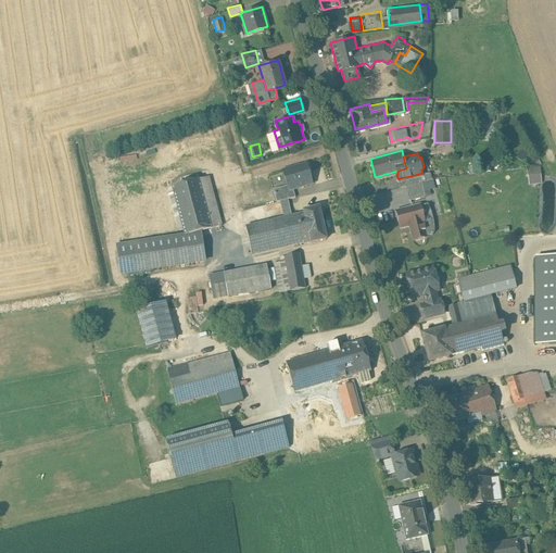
[(298,163),(282,167),(287,183),(288,188),(292,187),(312,180),(305,162),(299,164),(298,163)]
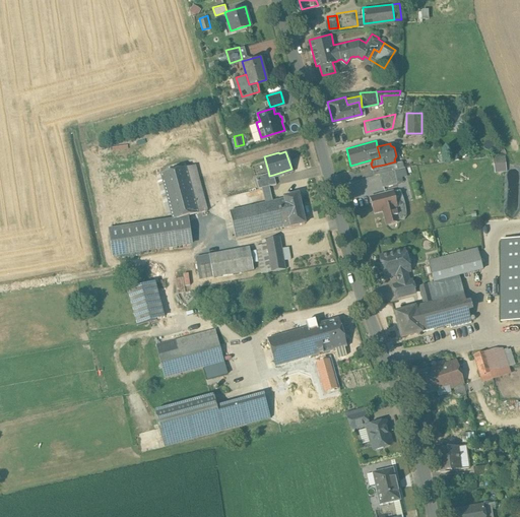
[(505,153),(495,154),(495,163),(505,162),(505,153)]
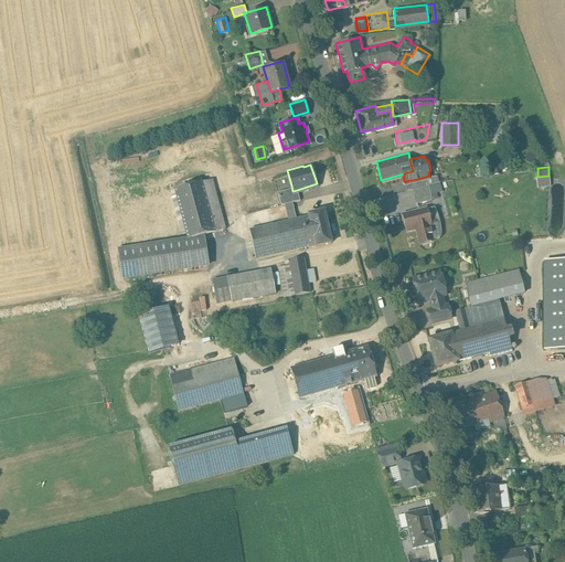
[(429,176),(417,179),(418,184),(428,182),(438,180),(437,173),(429,176)]
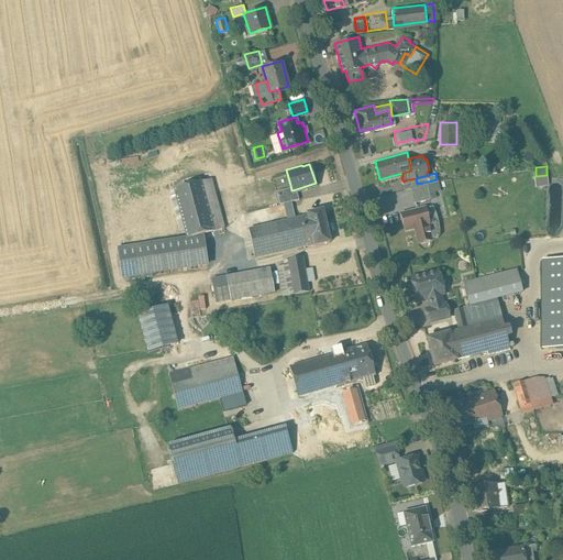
[(211,176),(201,178),(211,217),(221,215),(211,176)]
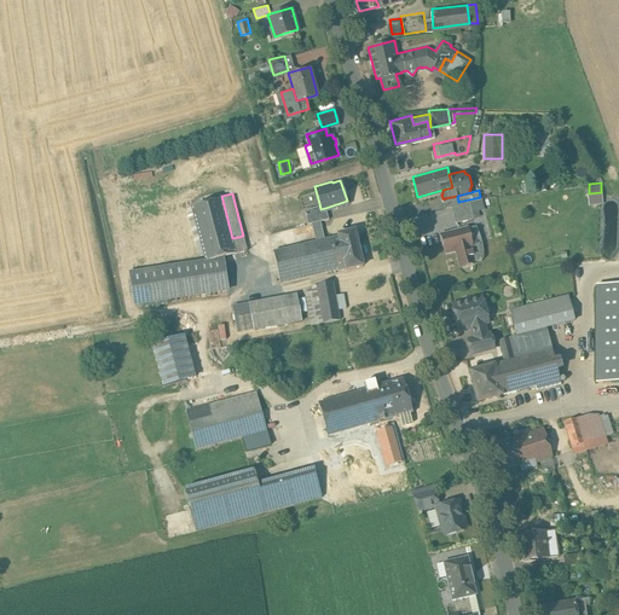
[(221,196),(191,204),(203,251),(206,259),(221,254),(236,250),(232,238),(221,196)]
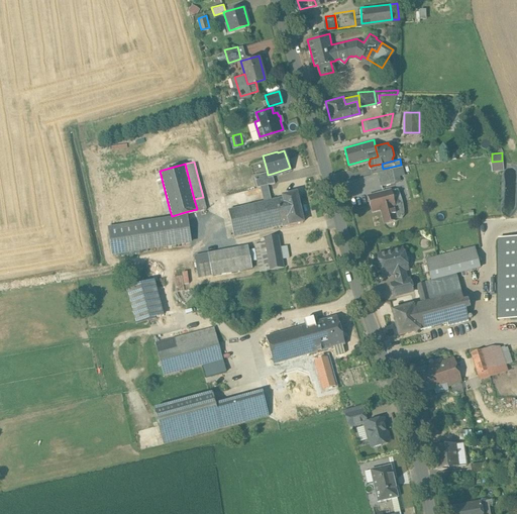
[(382,164),(371,166),(373,172),(377,171),(383,169),(382,164)]
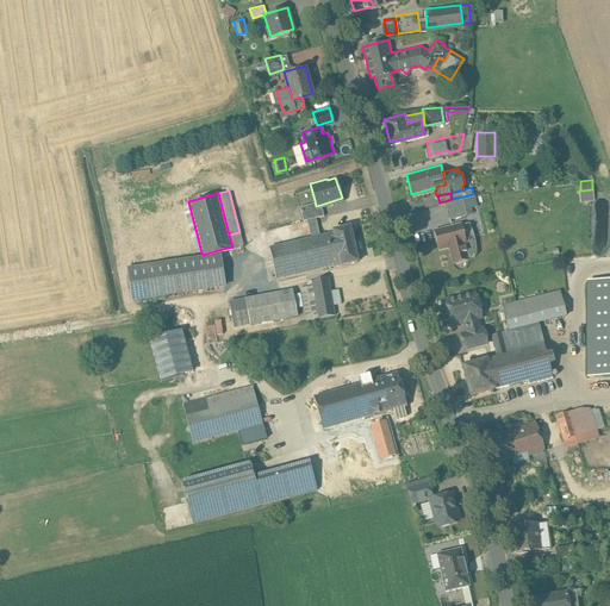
[(452,199),(444,201),(448,217),(466,213),(462,197),(452,199)]
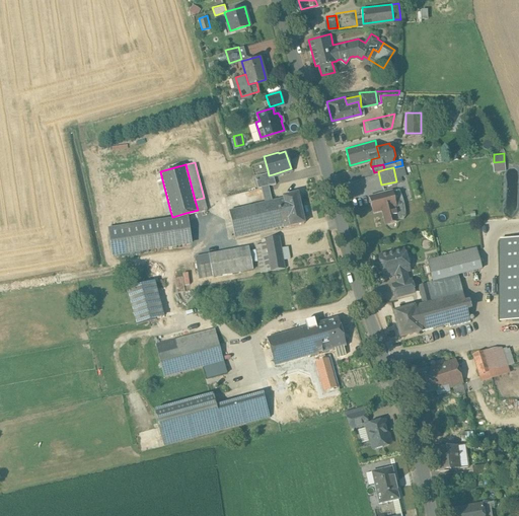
[(268,170),(261,172),(254,174),(258,186),(262,186),(269,183),(276,181),(273,174),(269,175),(268,170)]
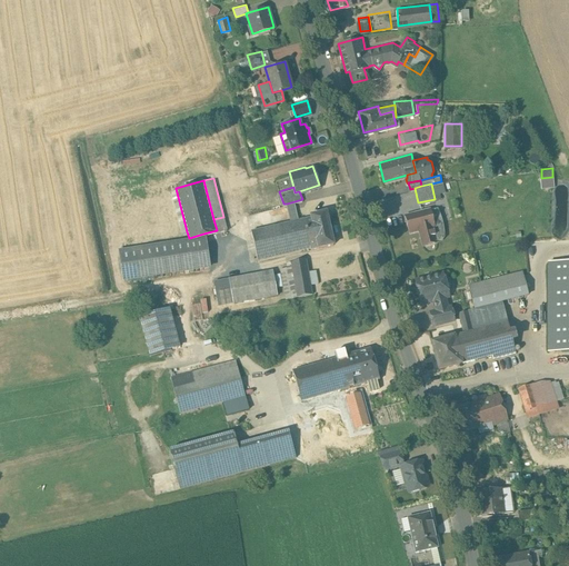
[(187,231),(176,188),(171,189),(183,232),(187,231)]
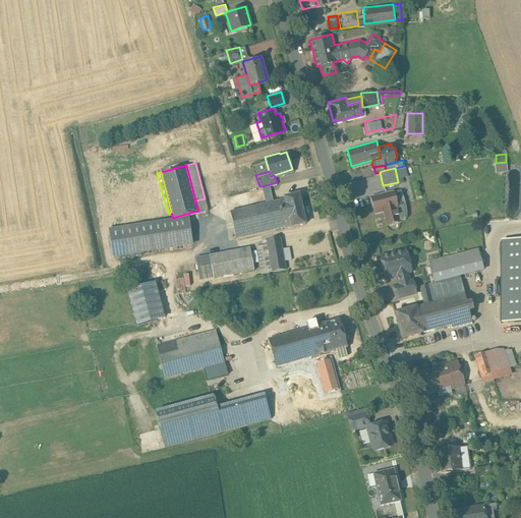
[(270,184),(263,186),(266,200),(273,199),(270,184)]
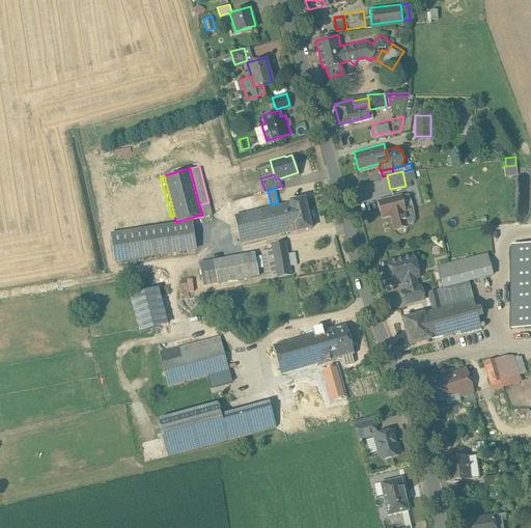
[(401,193),(378,199),(382,216),(390,214),(393,226),(413,221),(415,219),(408,193),(401,194),(401,193)]
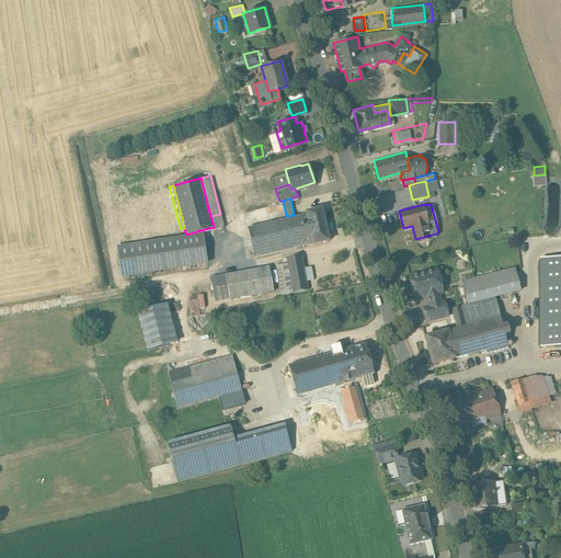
[(321,206),(307,211),(307,212),(313,241),(313,242),(329,239),(321,206)]
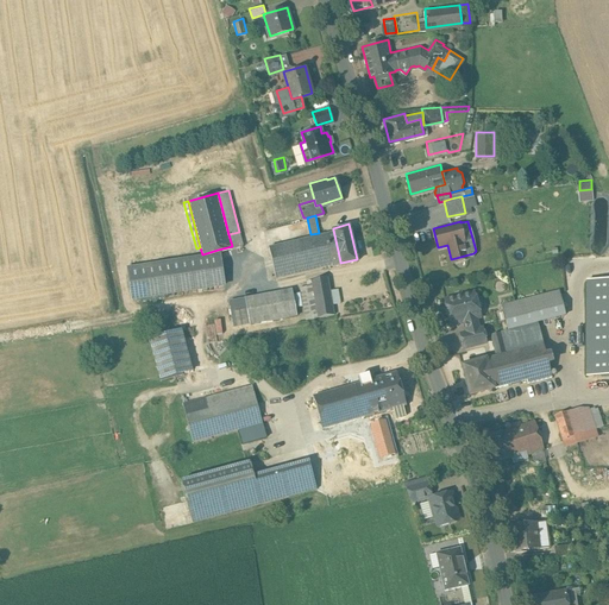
[(311,234),(269,245),(275,276),(332,263),(332,264),(340,262),(333,229),(319,233),(311,234)]
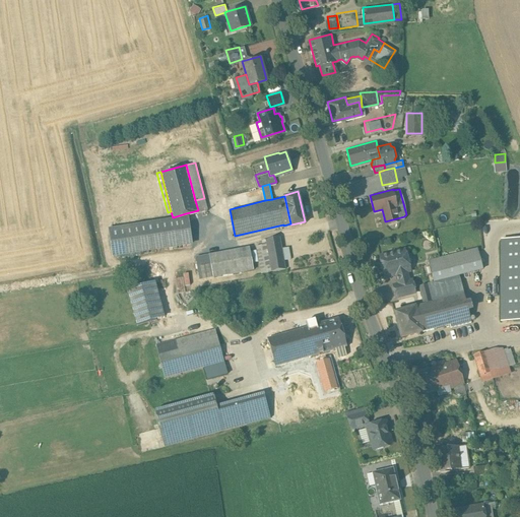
[(204,198),(195,200),(198,210),(207,207),(204,198)]
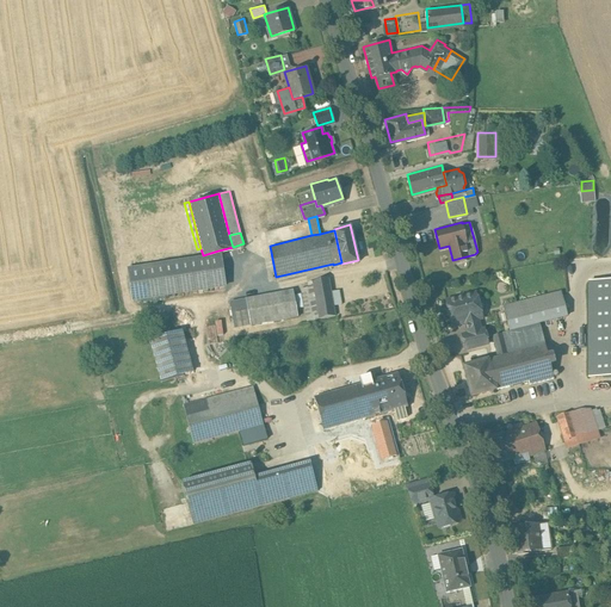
[(203,255),(128,266),(133,297),(224,284),(218,251),(203,255)]
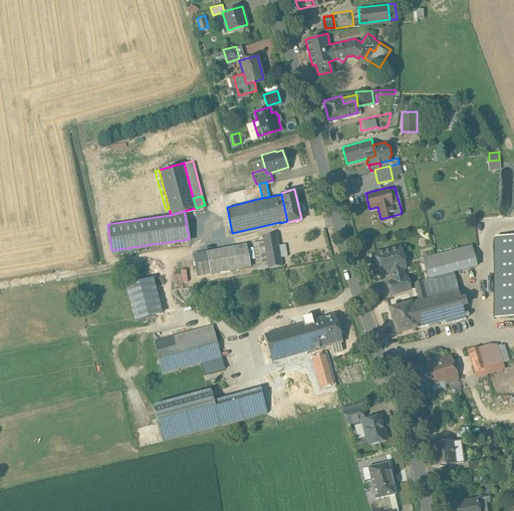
[(276,232),(259,236),(260,239),(253,240),(258,268),(282,263),(280,254),(278,244),(276,232)]
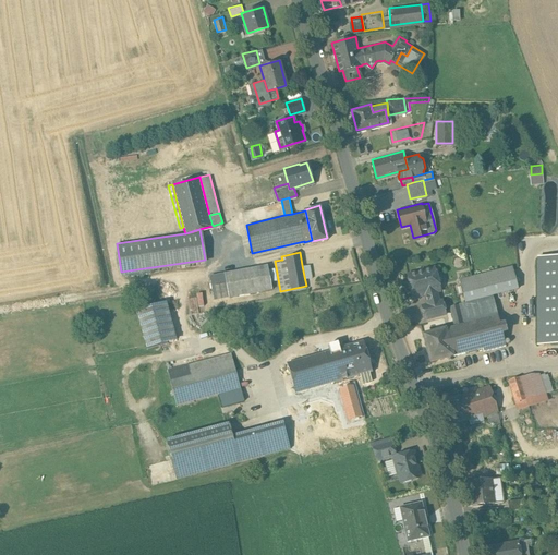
[(536,342),(557,342),(557,255),(536,255),(536,342)]
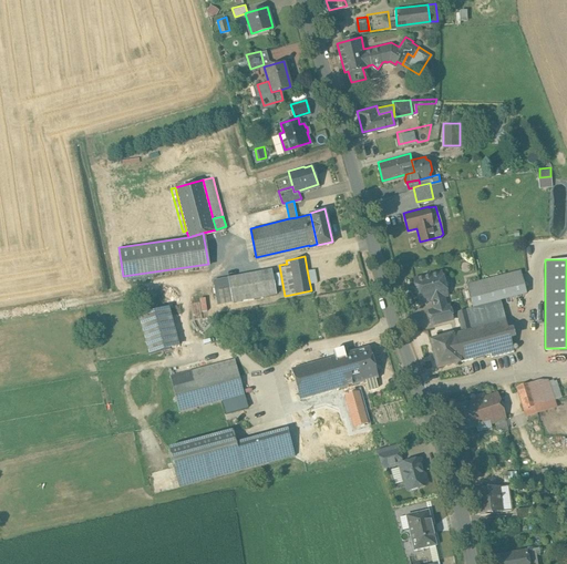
[(271,267),(227,275),(232,294),(233,299),(276,291),(272,272),(271,267)]
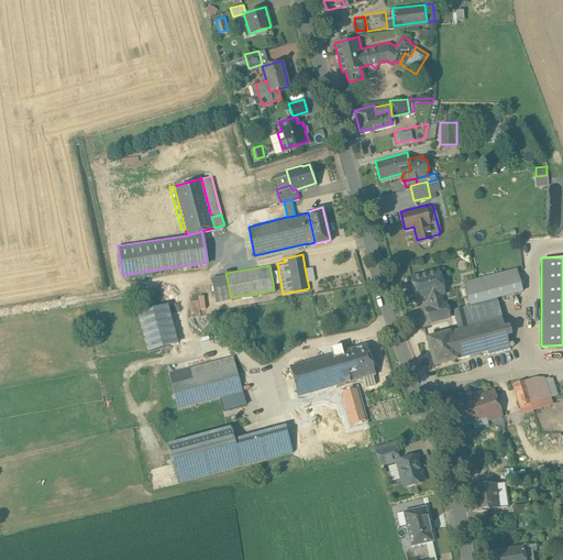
[(311,266),(305,267),(307,278),(313,277),(311,266)]
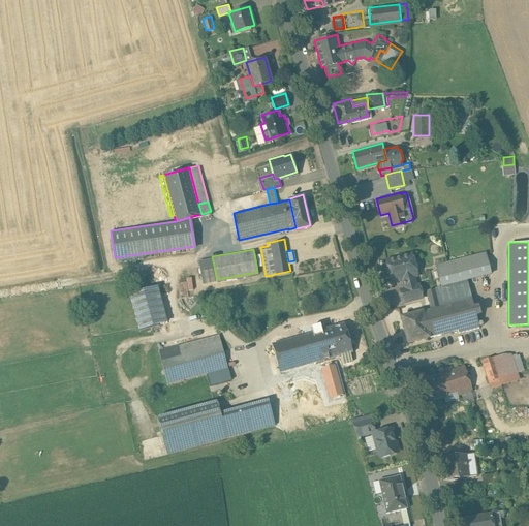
[(411,252),(386,259),(392,280),(403,277),(405,287),(415,284),(412,275),(416,274),(411,252)]
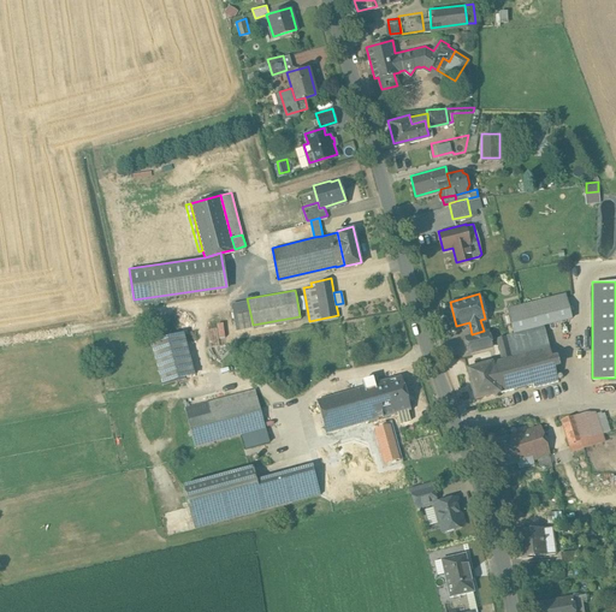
[(562,297),(503,307),(507,325),(566,315),(562,297)]
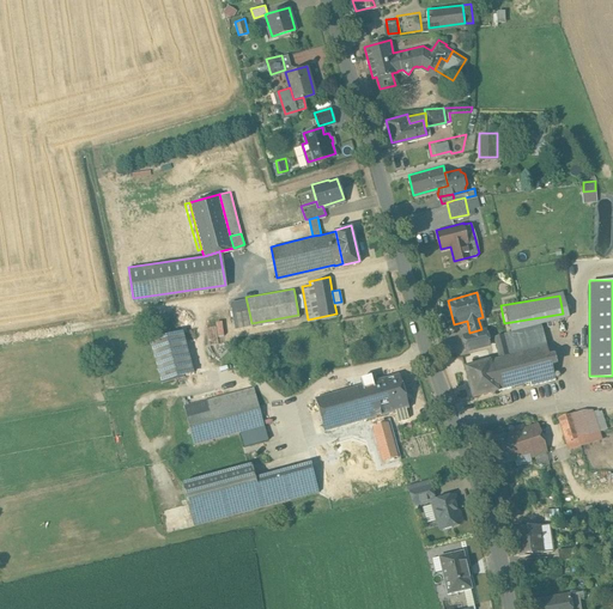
[(246,297),(230,300),(234,321),(250,317),(246,297)]
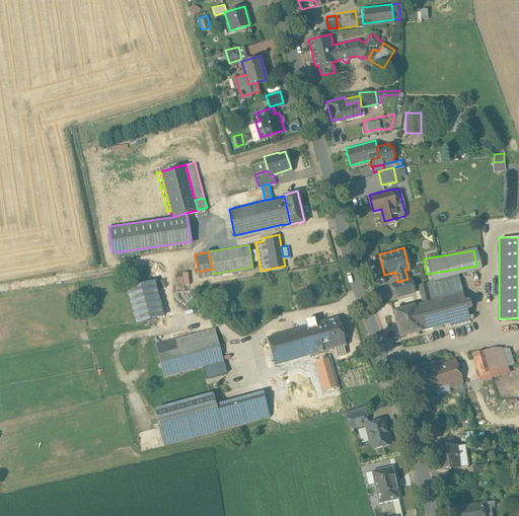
[(154,279),(127,287),(137,322),(164,314),(154,279)]
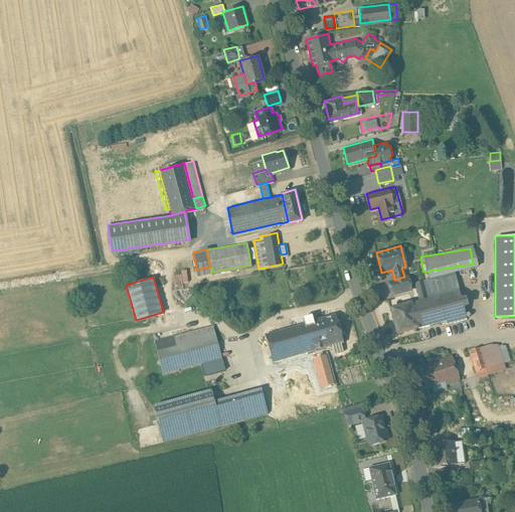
[(394,280),(389,281),(392,293),(410,288),(407,277),(404,277),(394,280)]
